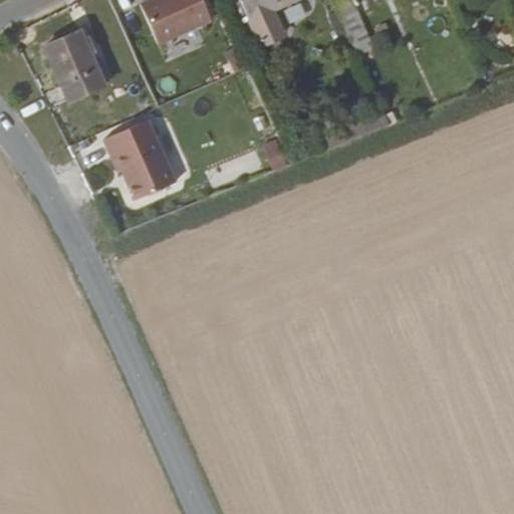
[(151,0),(141,5),(159,45),(211,21),(201,0),(151,0)]
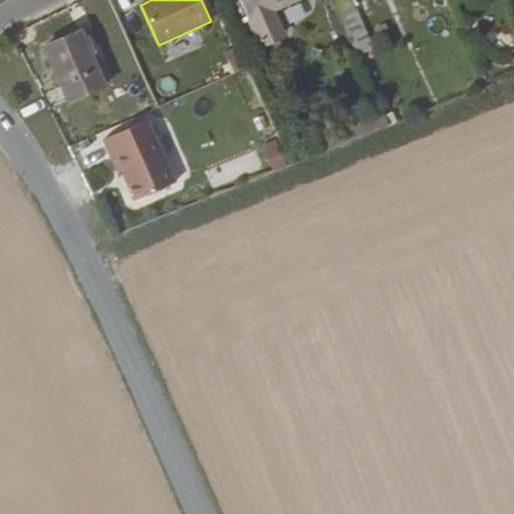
[(239,0),(259,43),(282,33),(272,10),(294,0),(239,0)]
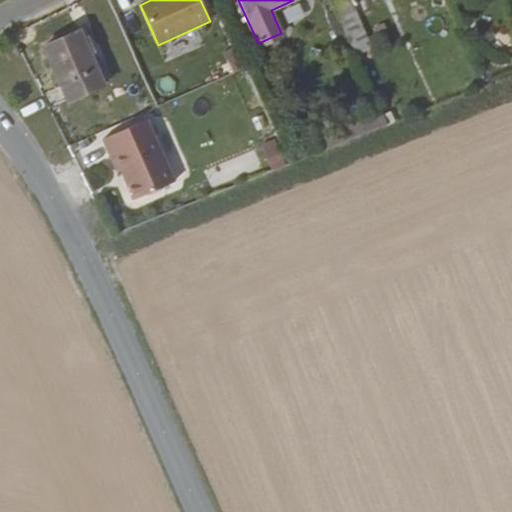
[(329,0),(338,18),(354,10),(349,0),(329,0)]
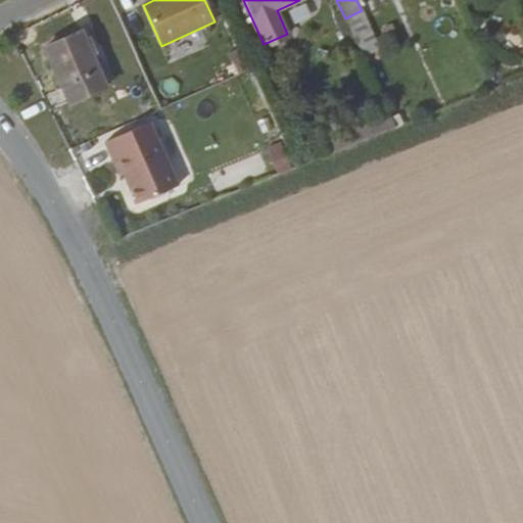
[(44,48),(68,104),(104,88),(102,82),(110,79),(103,62),(95,65),(81,32),(44,48)]
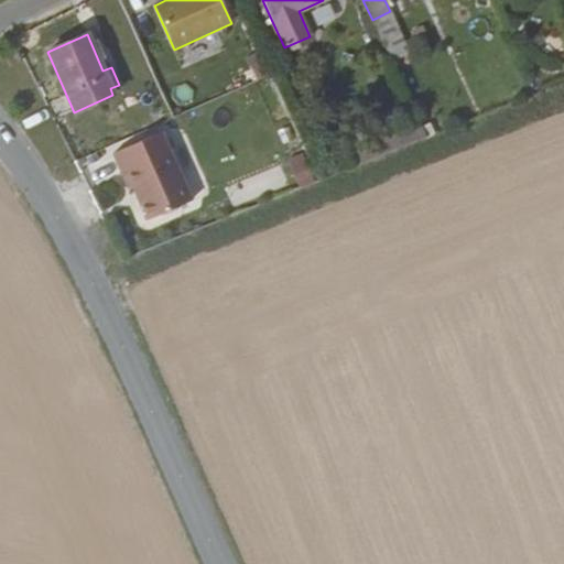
[(192,201),(169,150),(121,172),(129,188),(132,187),(147,220),(192,201)]
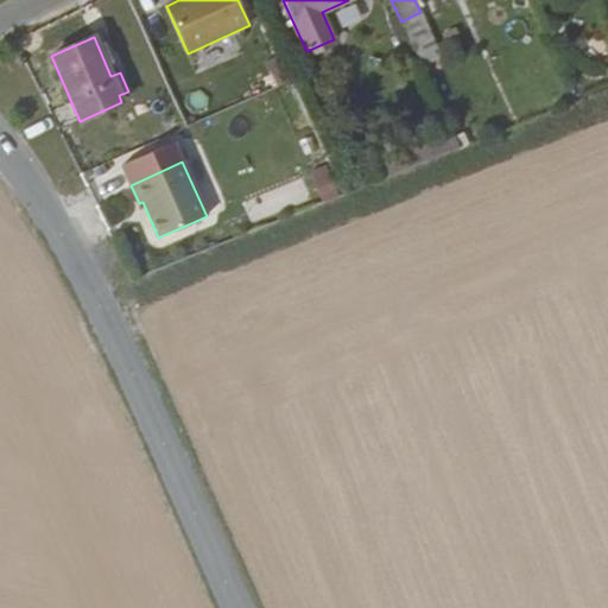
[(323,203),(340,195),(328,165),(310,172),(323,203)]
